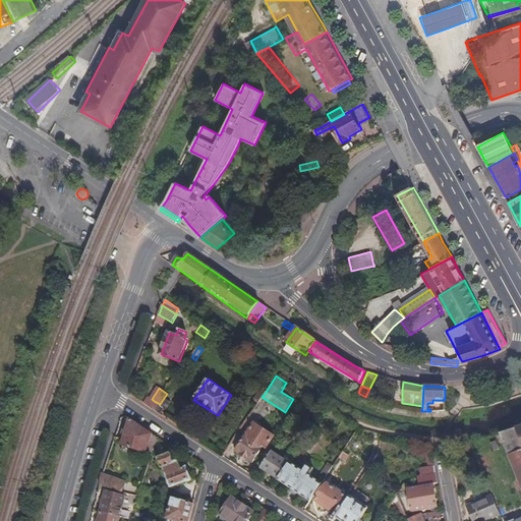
[(262,389),(254,400),(258,403),(262,397),(266,392),(262,389)]
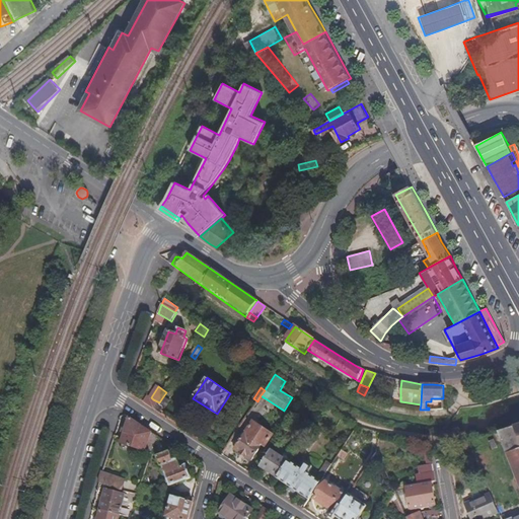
[(161,414),(170,401),(163,396),(159,402),(155,410),(161,414)]
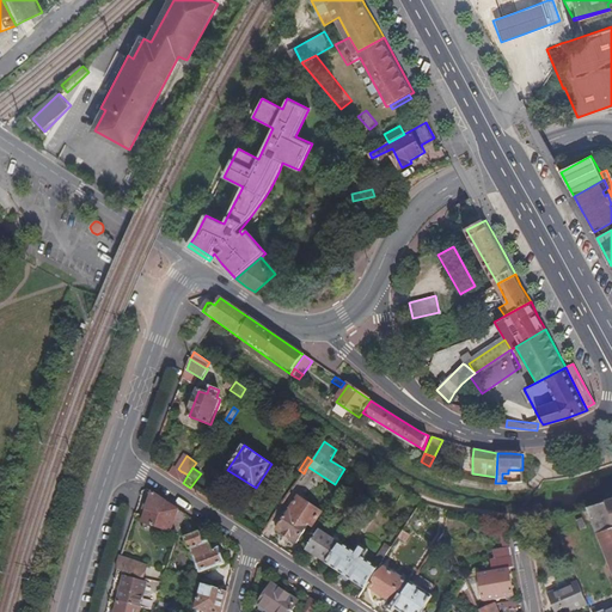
[(188,475),(181,471),(176,478),(183,483),(188,475)]
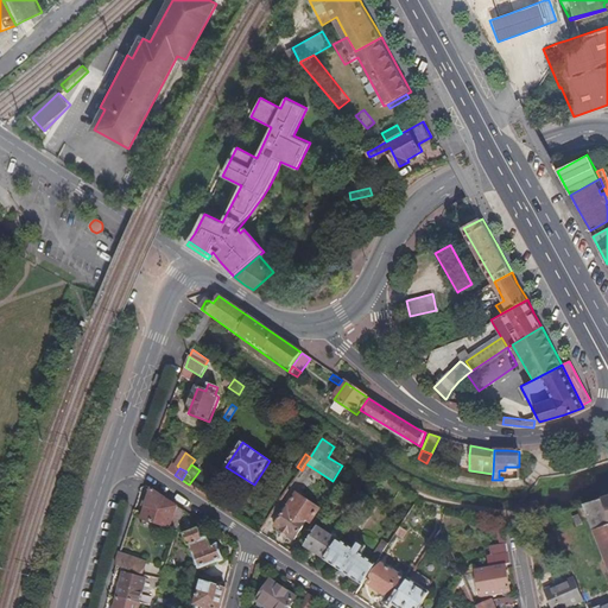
[(141,518),(170,527),(178,506),(152,488),(141,518)]
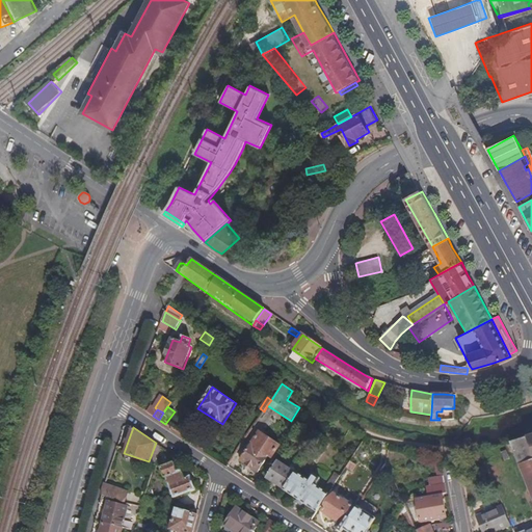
[(280,445),(260,431),(241,460),(258,472),(269,456),(271,457),(280,445)]
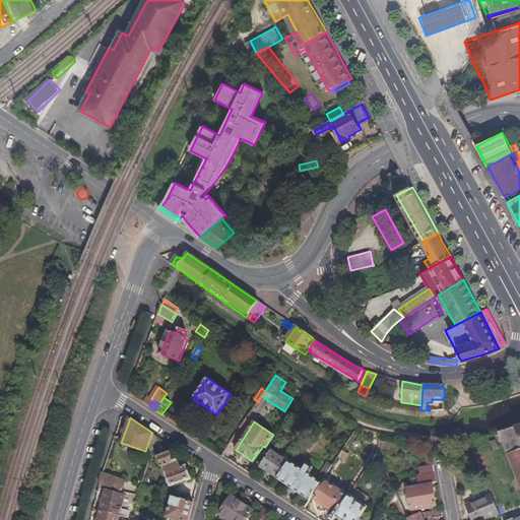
[(519,426),(499,433),(503,442),(519,485),(519,426)]
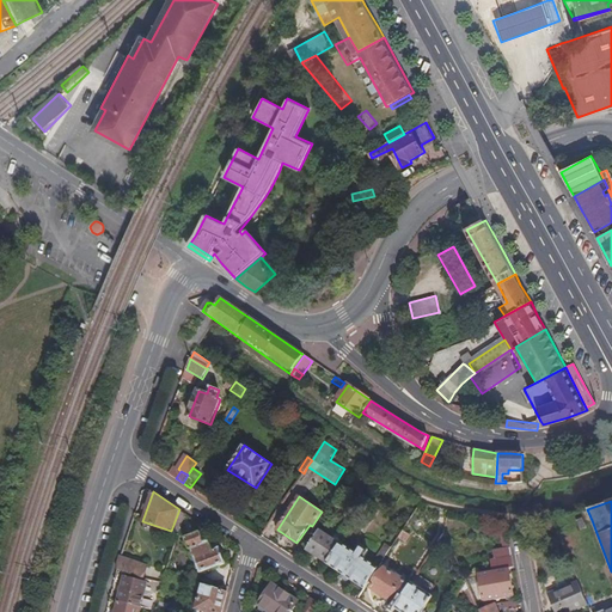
[(585,521),(592,520),(587,509),(574,510),(579,522),(585,521)]
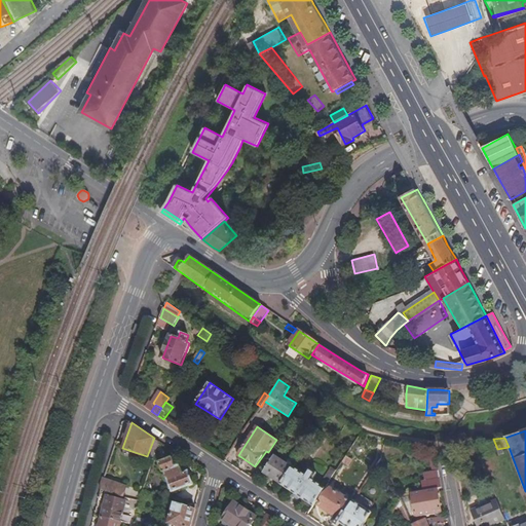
[(466,444),(468,451),(477,449),(475,443),(466,444)]
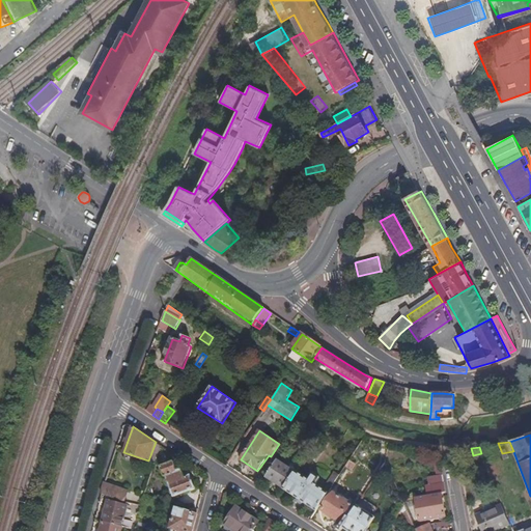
[(304,468),(312,456),(307,453),(300,466),(304,468)]
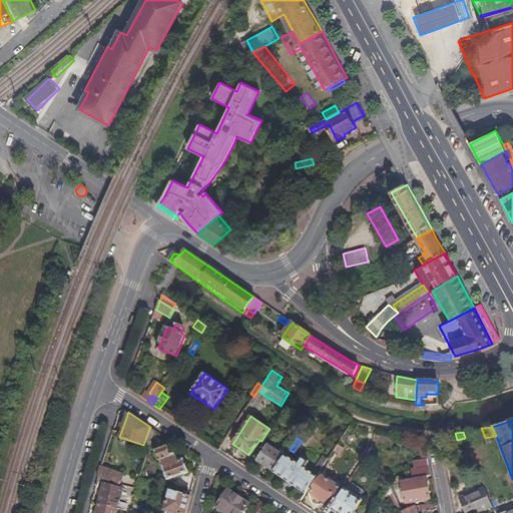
[(275,472),(286,456),(279,451),(269,444),(258,461),(275,472)]
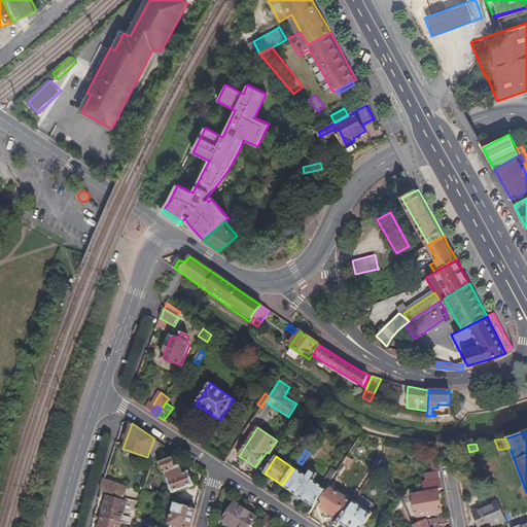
[(165,472),(173,493),(195,485),(189,471),(184,473),(184,471),(182,468),(180,465),(176,465),(173,457),(160,463),(164,473),(165,472)]
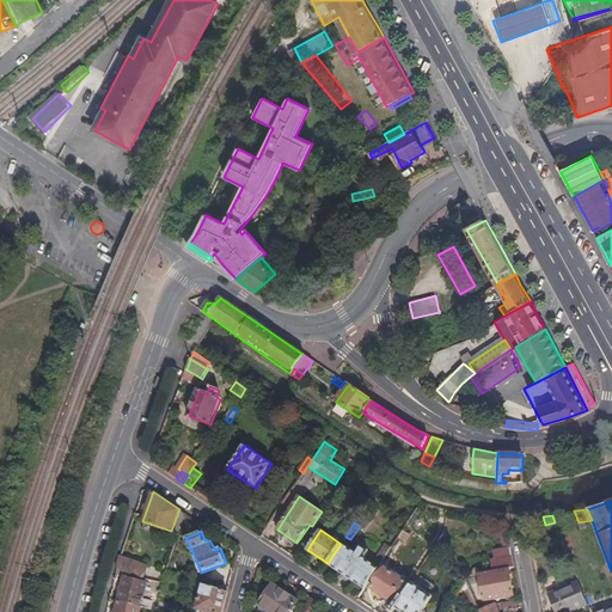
[(405,542),(410,536),(402,531),(398,538),(405,542)]
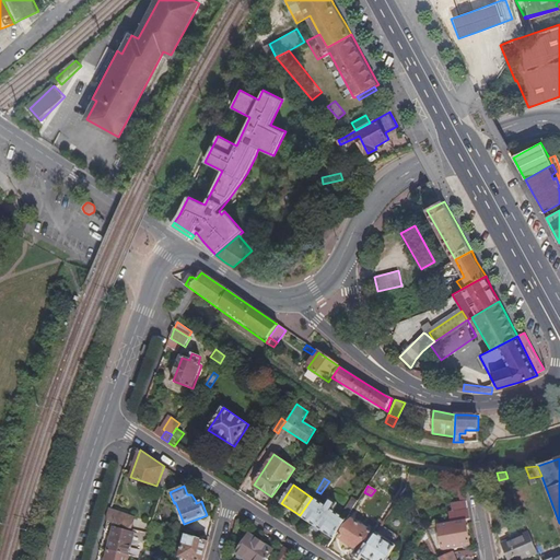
[(315,492),(308,487),(304,492),(312,498),(315,492)]
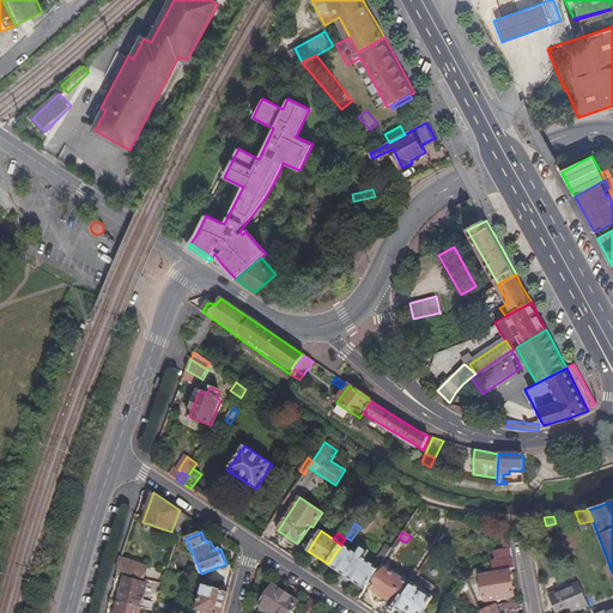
[(383,562),(392,548),(386,544),(377,558),(383,562)]
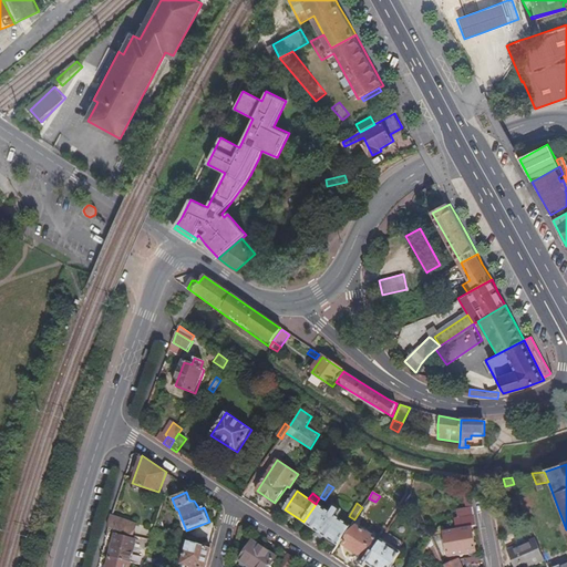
[(334,505),(329,513),(316,504),(303,522),(339,545),(350,526),(337,517),(341,511),(334,505)]
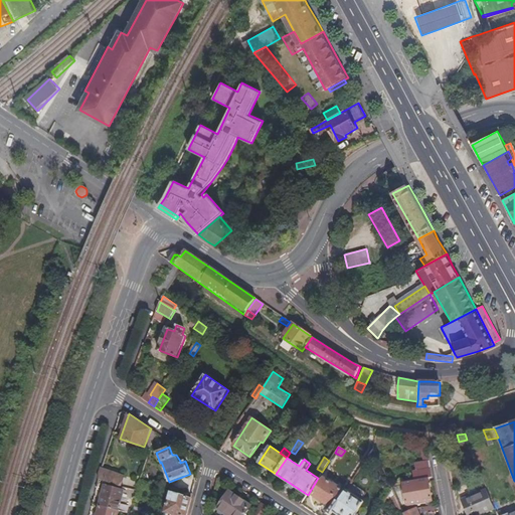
[(428,460),(423,461),(414,462),(415,471),(412,471),(413,480),(427,477),(432,476),(430,467),(428,460)]
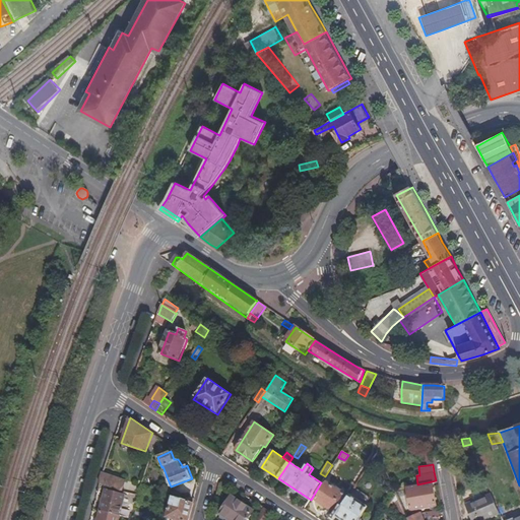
[(102,478),(100,483),(122,491),(125,480),(103,473),(102,478)]
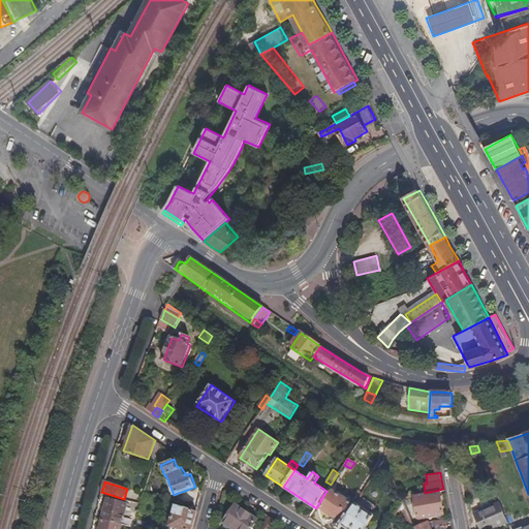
[(418,520),(443,515),(439,490),(425,493),(413,495),(418,520)]
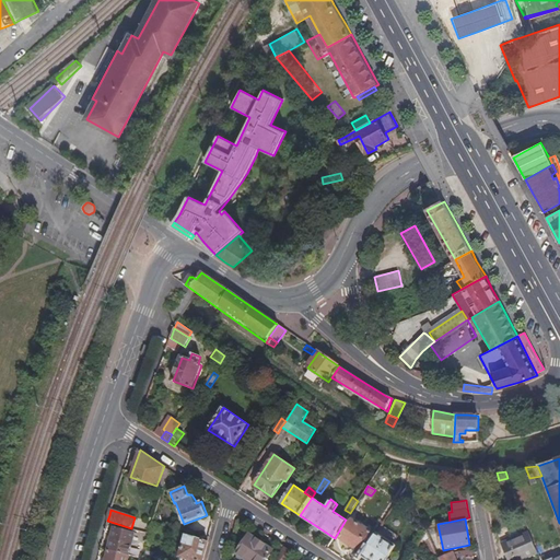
[(356,555),(354,558),(358,559),(359,559),(362,557),(375,535),(350,520),(339,537),(358,549),(354,553),(356,555)]
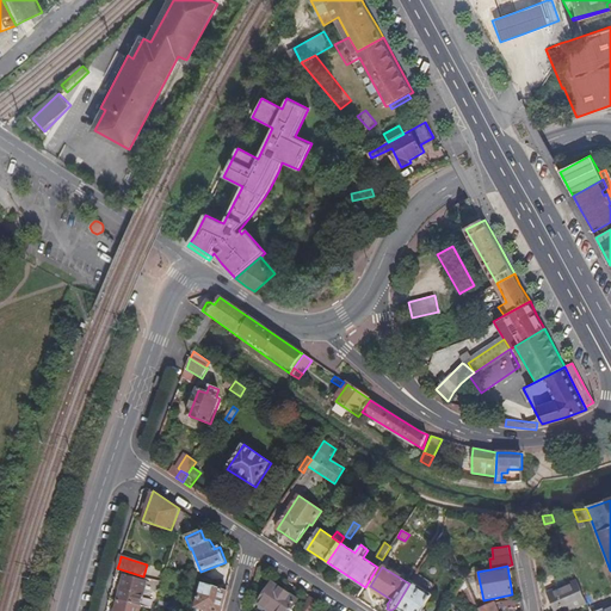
[(118,599),(141,605),(147,581),(124,576),(118,599)]
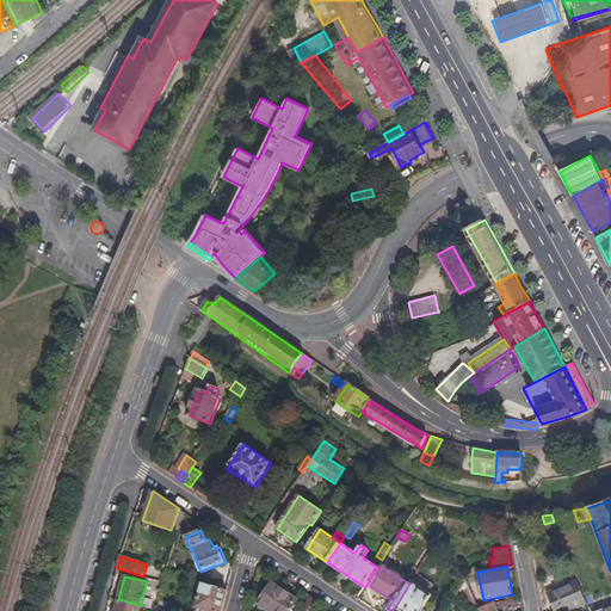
[(566,610),(586,603),(576,580),(547,593),(555,610),(566,610)]
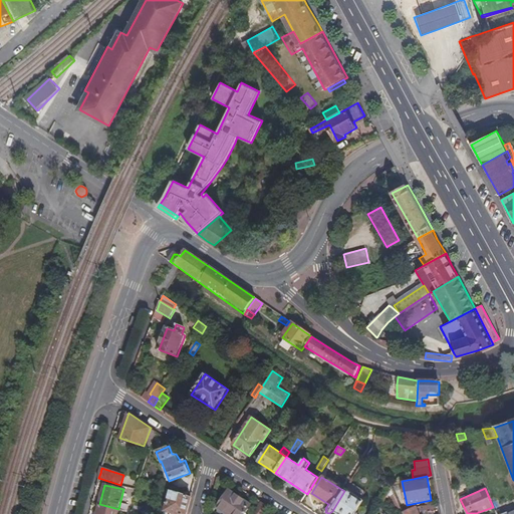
[(229,490),(217,508),(226,513),(244,513),(250,505),(229,490)]
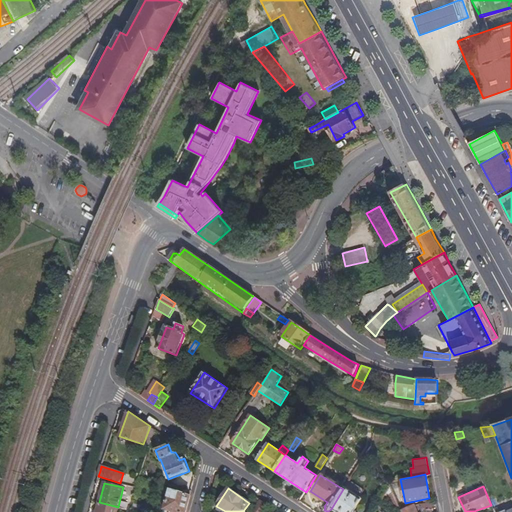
[(343,489),(331,509),(336,511),(353,511),(362,499),(344,488),(343,489)]
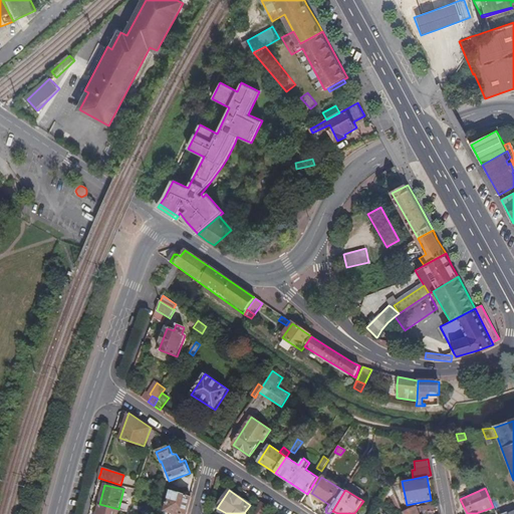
[(186,513),(191,497),(171,491),(166,510),(177,513),(186,513)]
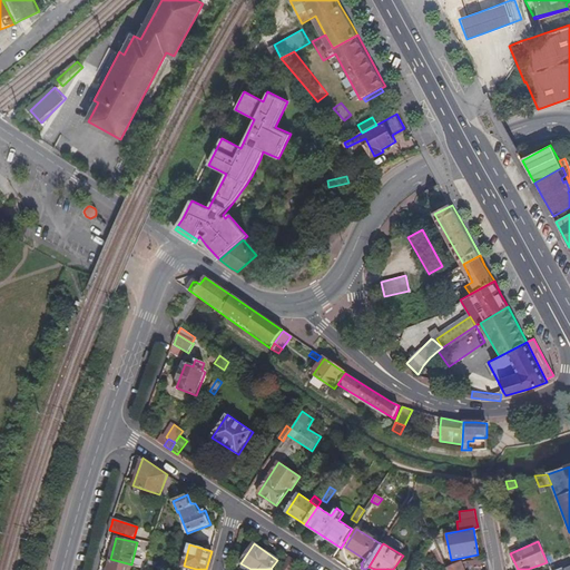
[(441,557),(436,547),(431,550),(435,559),(441,557)]
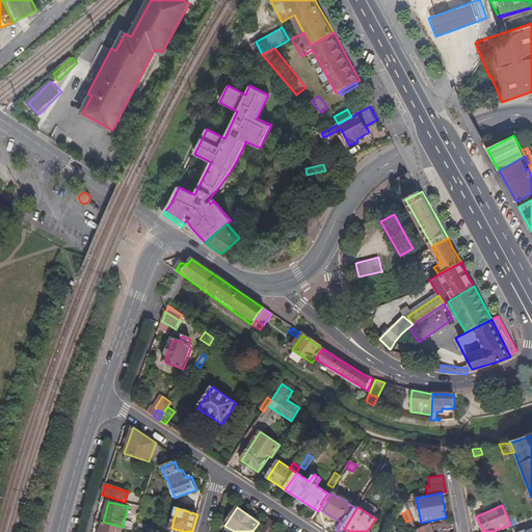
[(271,531),(277,524),(270,519),(261,531),(271,531)]
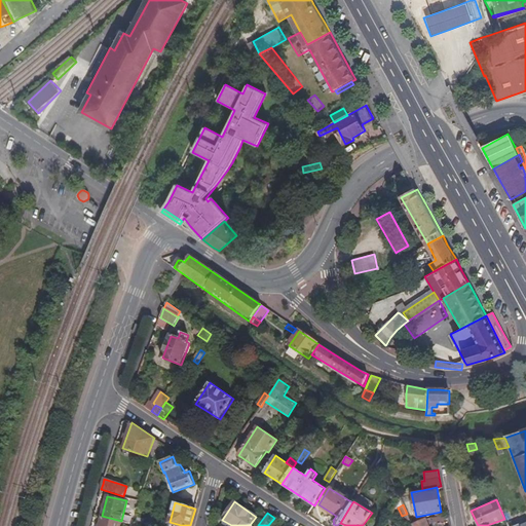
[(102,516),(99,525),(119,525),(121,521),(102,516)]
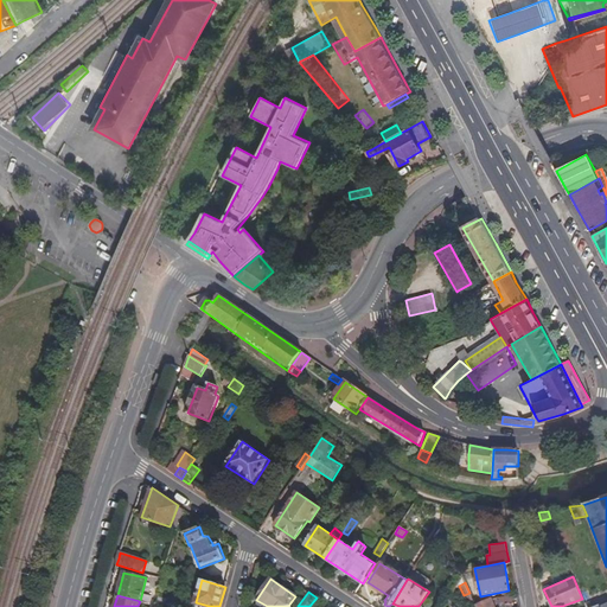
[(174,606),(177,600),(160,595),(157,604),(167,606),(174,606)]
